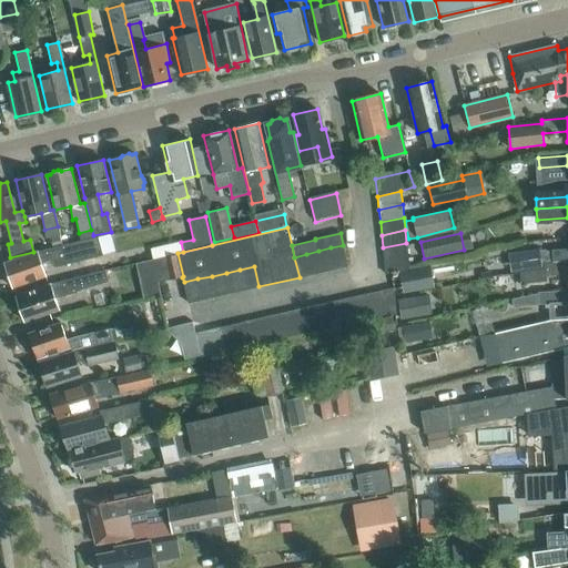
[(98,236),(38,251),(4,263),(13,287),(47,276),(42,264),(50,262),(51,264),(54,266),(58,266),(103,255),(98,236)]
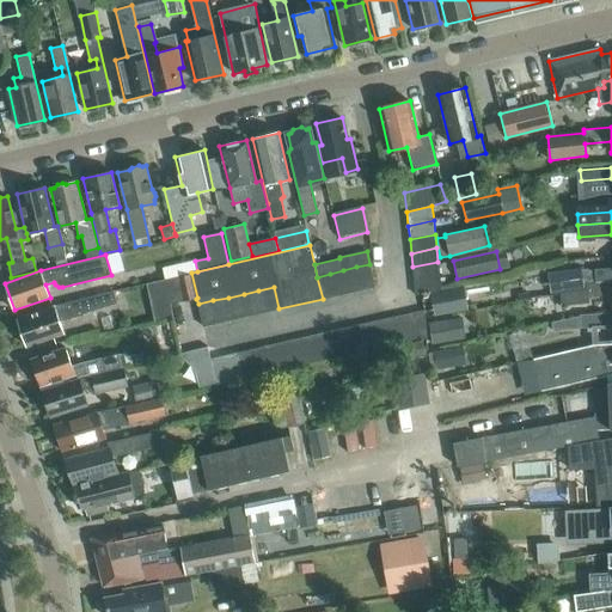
[(440,275),(438,262),(412,267),(415,281),(440,275)]
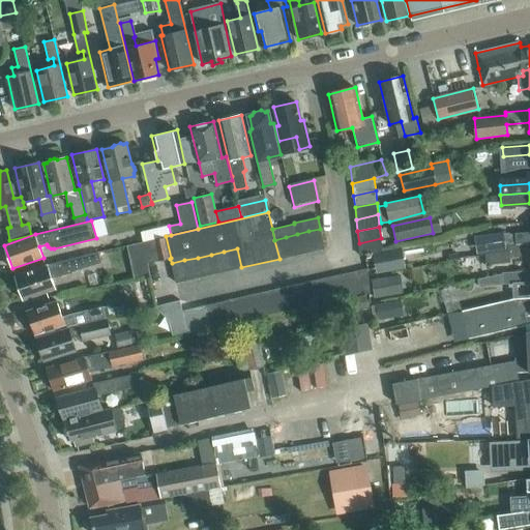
[(325,248),(320,229),(308,231),(314,251),(325,248)]
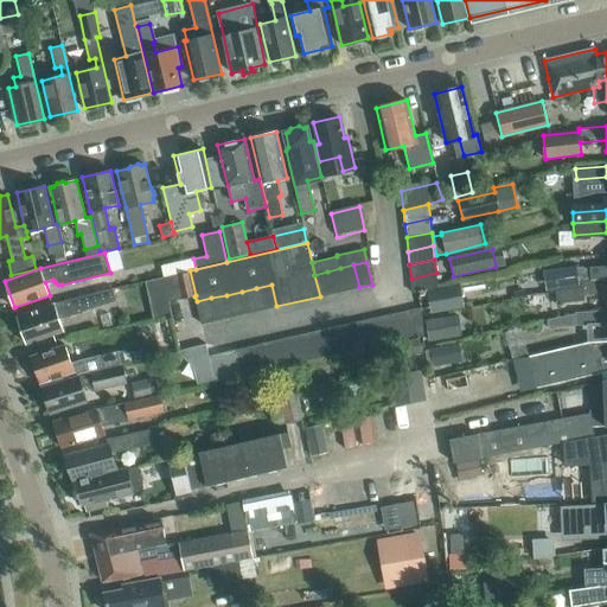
[(359,287),(353,264),(340,268),(346,291),(359,287)]
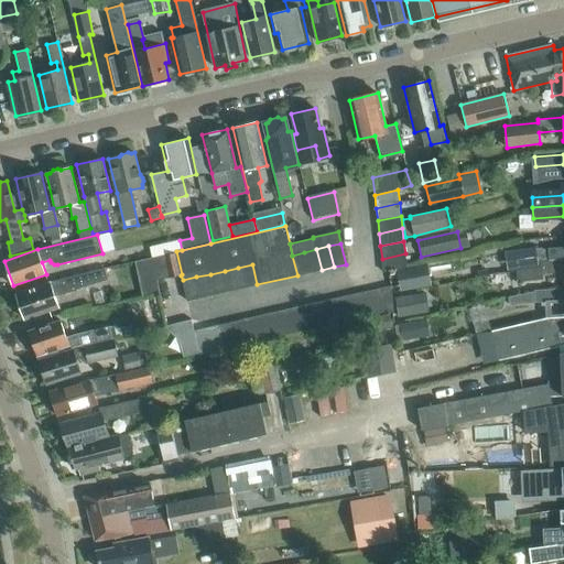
[(538,264),(535,248),(505,251),(507,269),(538,264)]
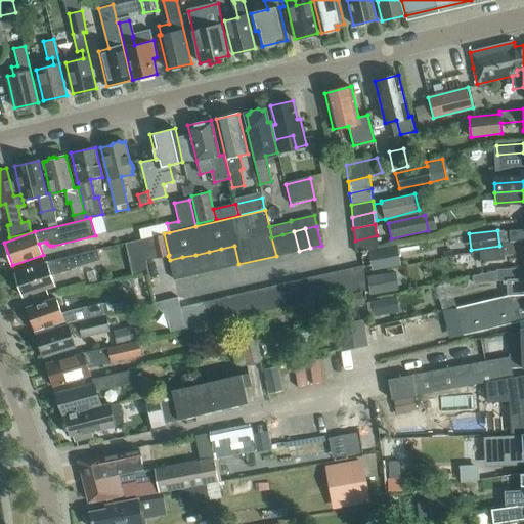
[(501,243),(523,241),(523,230),(500,232),(501,243)]
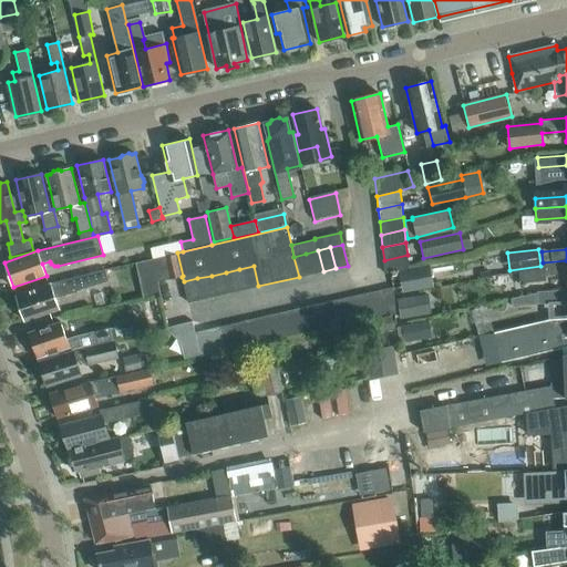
[(323,271),(318,250),(306,254),(311,274),(323,271)]
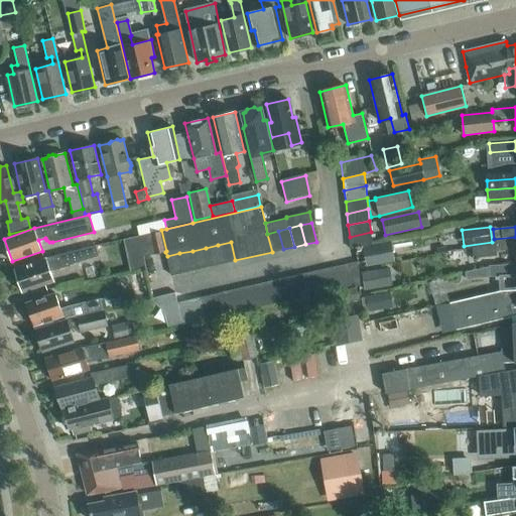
[(166,251),(161,230),(149,233),(154,254),(165,252),(166,251)]
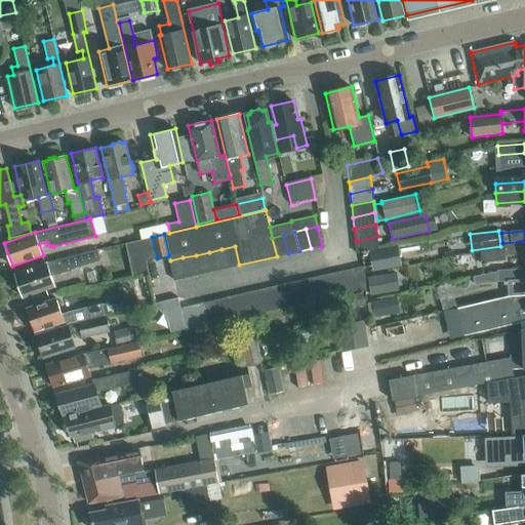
[(288,253),(283,235),(272,238),(277,256),(288,253)]
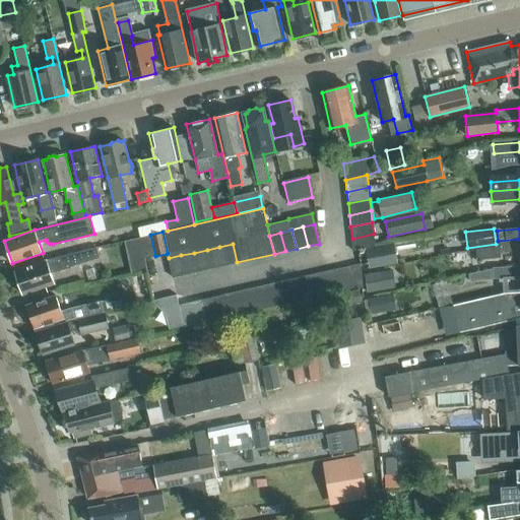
[(375,246),(374,234),(352,239),(353,251),(375,246)]
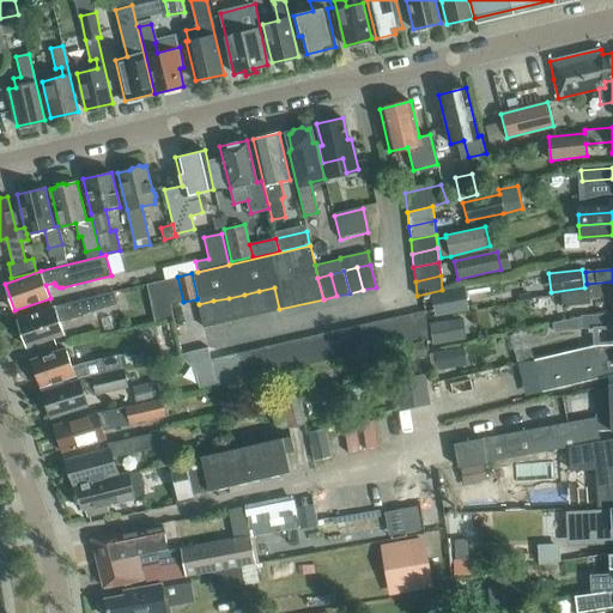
[(183,302),(177,277),(164,279),(170,305),(183,302)]
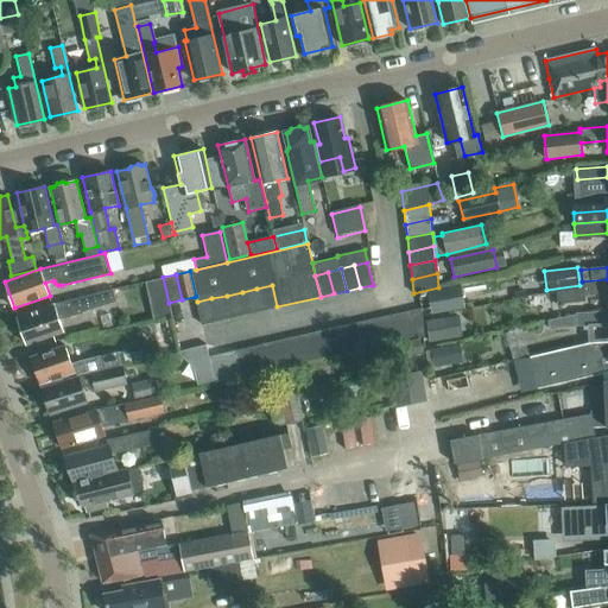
[(163,277),(145,282),(153,321),(172,316),(169,303),(163,277)]
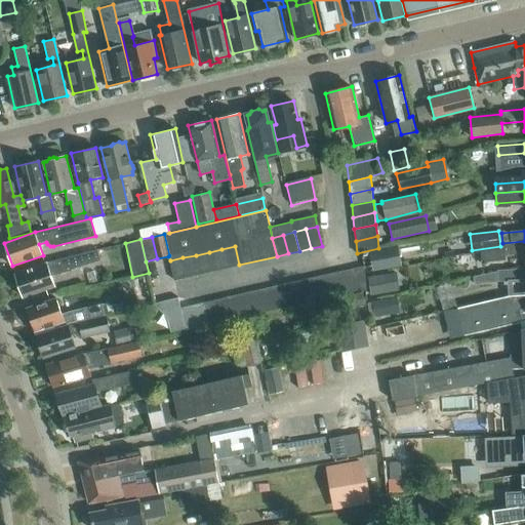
[(524,241),(503,243),(503,248),(481,251),(481,252),(463,254),(463,255),(454,256),(455,266),(505,259),(503,254),(524,252),(524,241)]
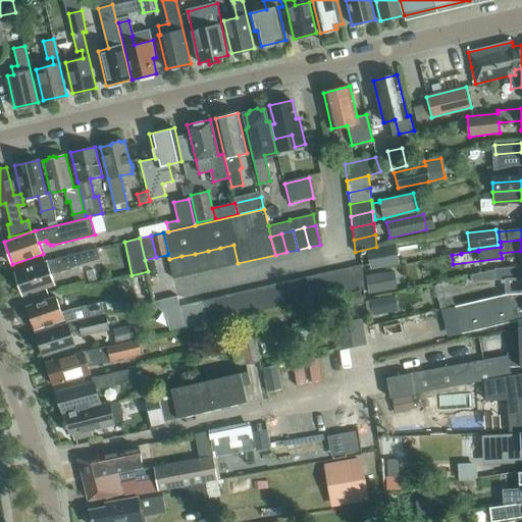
[(399,264),(396,243),(368,250),(370,269),(399,264)]
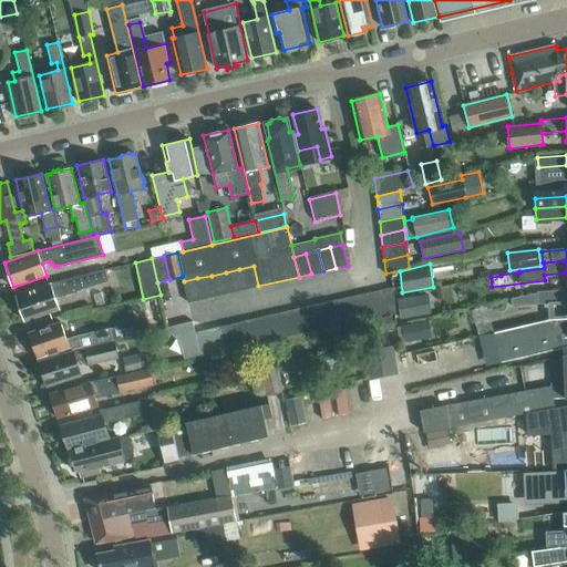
[(258,286),(254,266),(239,269),(244,289),(258,286)]
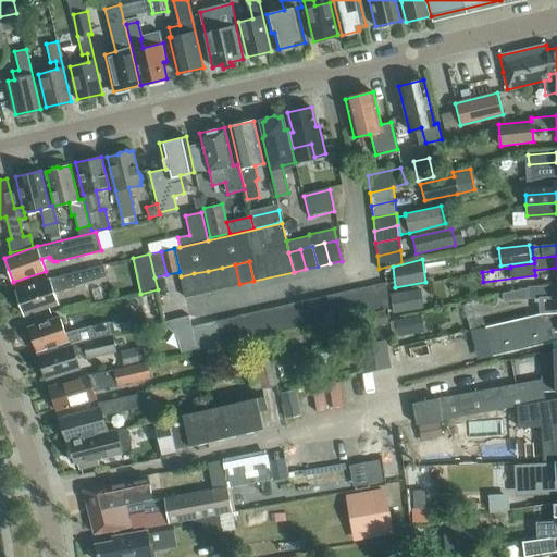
[(103,264),(71,273),(50,279),(15,291),(24,314),(59,304),(54,292),(76,287),(75,285),(107,275),(103,264)]
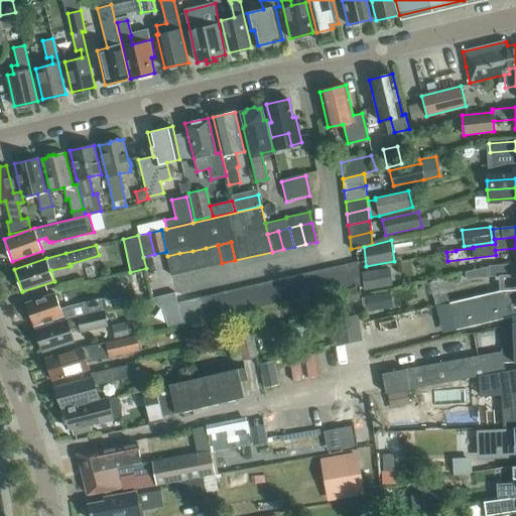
[(222,263),(218,245),(206,248),(210,266),(222,263)]
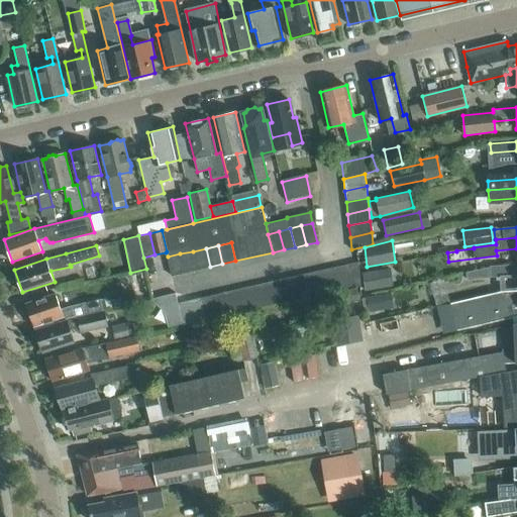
[(210,267),(206,248),(193,251),(197,270),(210,267)]
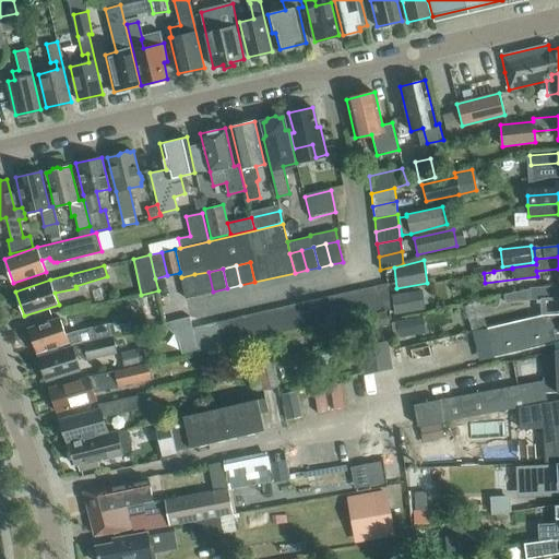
[(213,292),(209,272),(194,274),(200,295),(213,292)]
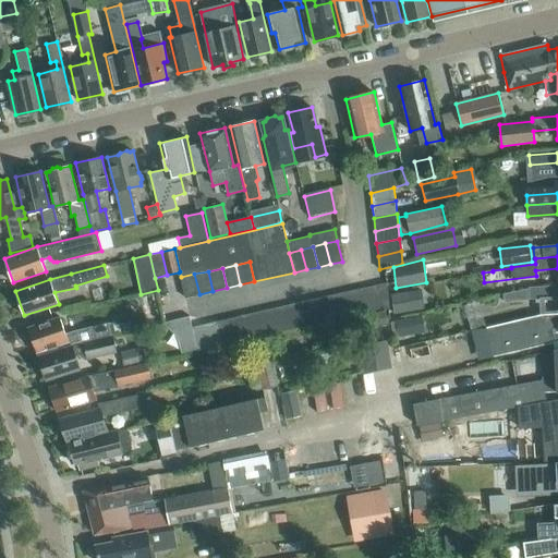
[(199,294),(194,274),(181,277),(185,298),(199,294)]
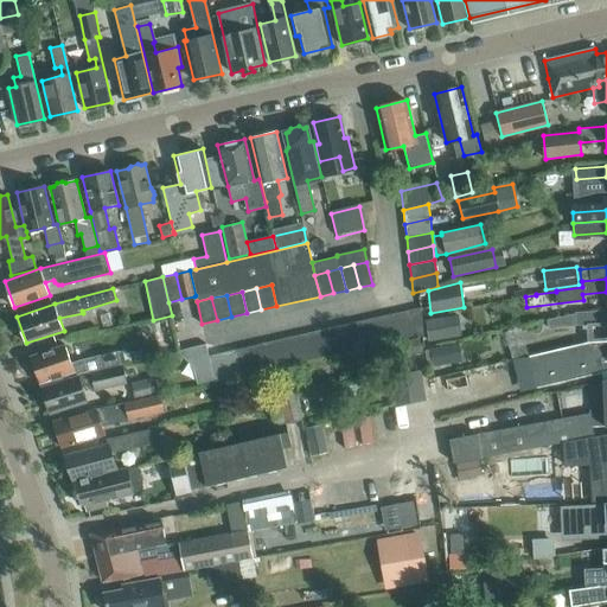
[(421,307),(406,311),(411,336),(423,332),(421,307)]
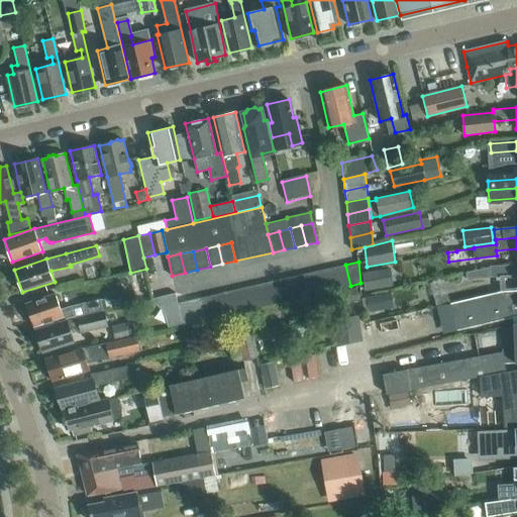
[(350,286),(345,265),(334,268),(339,288),(350,286)]
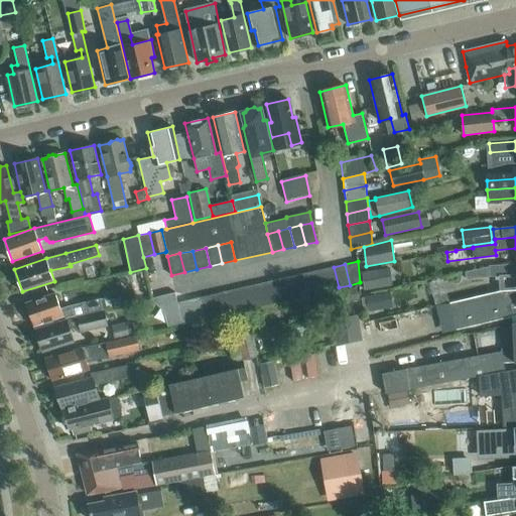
[(515,264),(490,266),(490,276),(515,274),(515,264)]
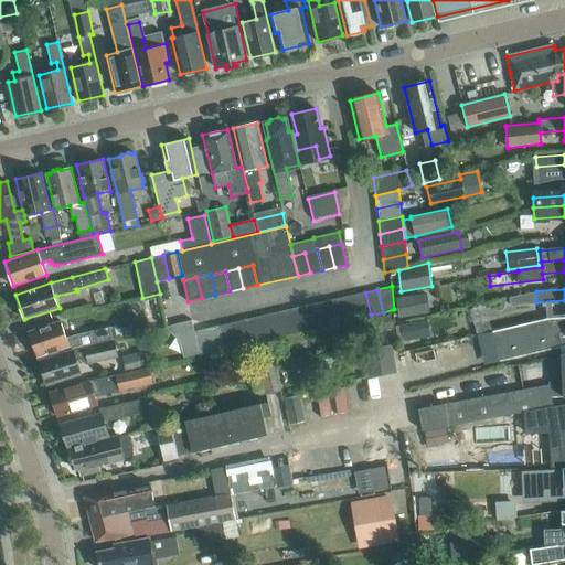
[(371,315),(365,292),(353,295),(359,318),(371,315)]
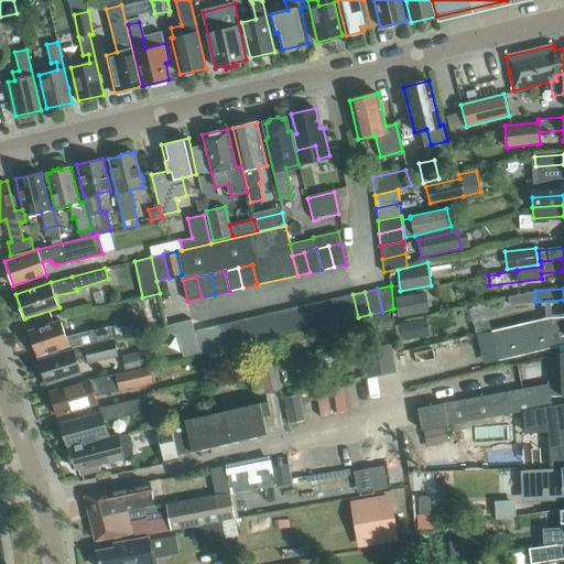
[(420,314),(416,293),(394,296),(399,317),(420,314)]
